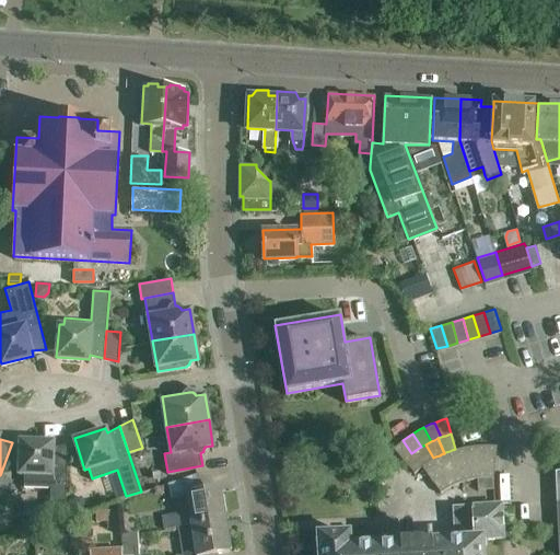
[(21,440),(20,473),(24,473),(23,486),(50,486),(49,521),(66,516),(68,444),(53,446),(53,441),(21,440)]
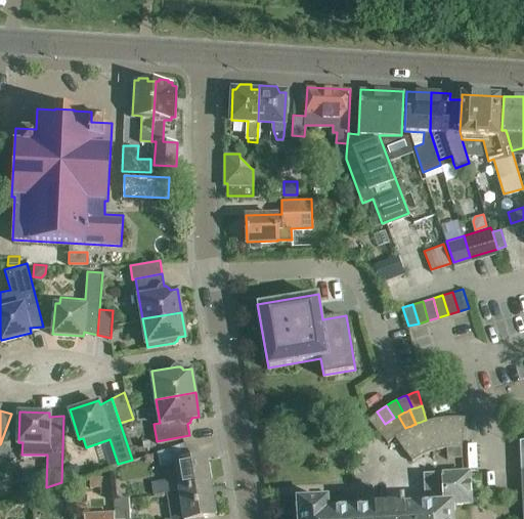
[(367,419),(378,430),(381,427),(385,424),(377,412),(372,416),(367,419)]
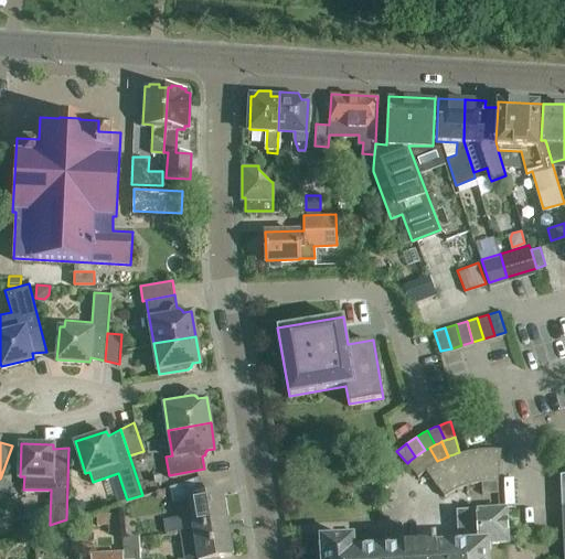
[(427,468),(429,466),(433,464),(435,463),(437,461),(429,448),(425,450),(423,451),(419,453),(418,454),(427,468)]
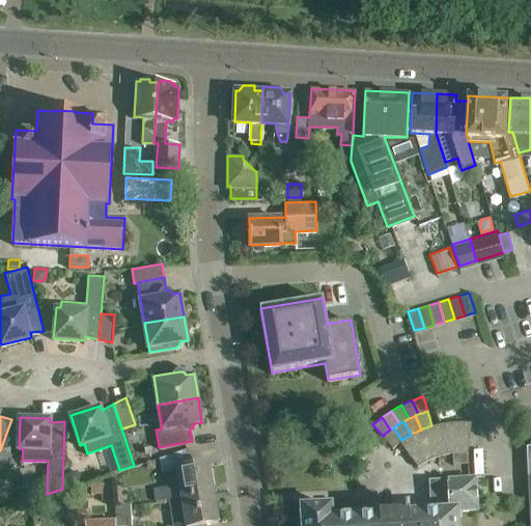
[(449,422),(451,437),(456,437),(460,437),(460,421),(456,421),(449,422)]
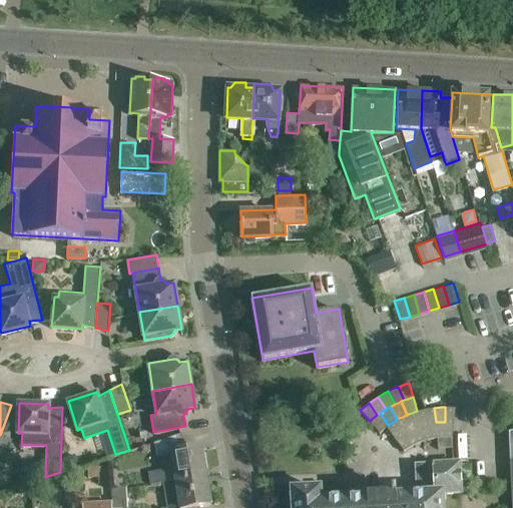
[(445,407),(445,422),(449,422),(454,422),(455,408),(451,407),(445,407)]
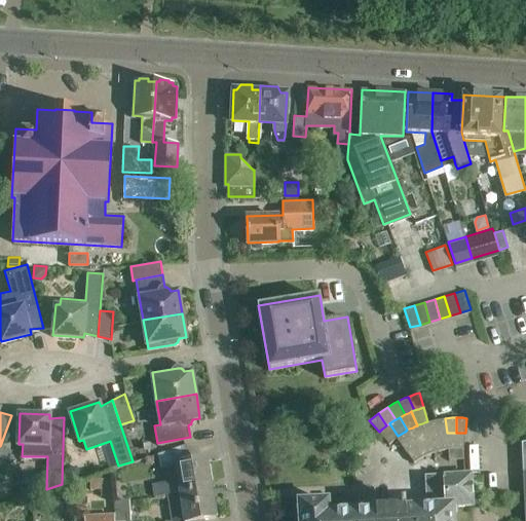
[(435,419),(438,435),(441,434),(447,433),(445,418),(441,418),(435,419)]
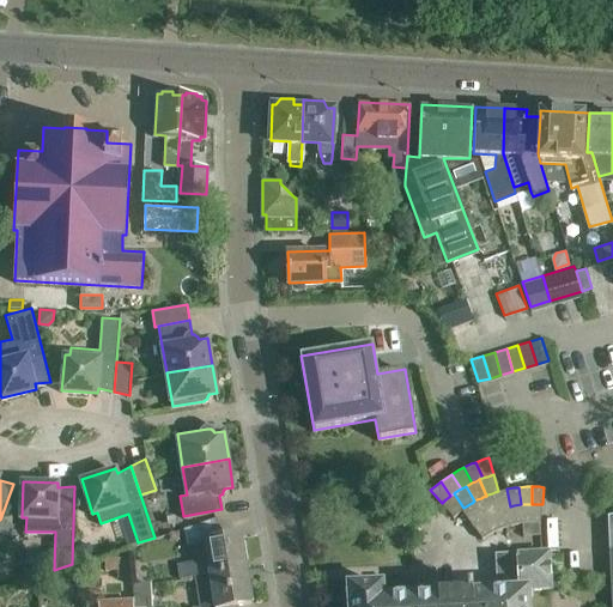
[(495,492),(501,509),(505,508),(510,507),(507,489),(501,491),(498,491),(495,492)]
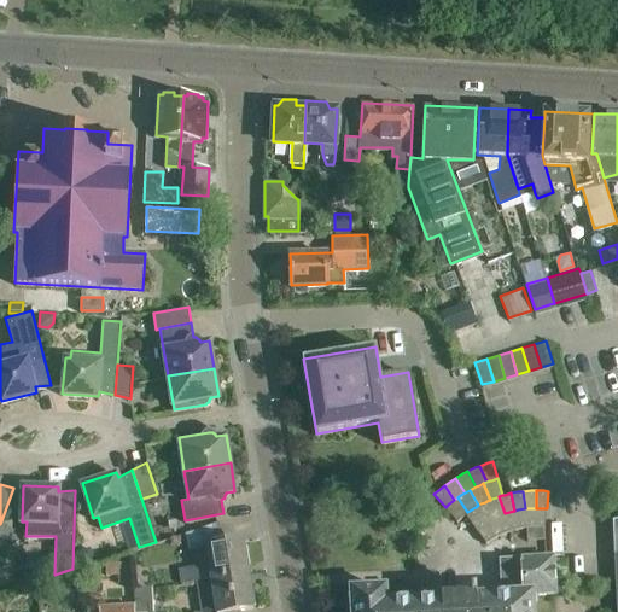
[(487,501),(494,517),(501,514),(505,513),(499,496),(496,497),(491,499),(490,500),(487,501)]
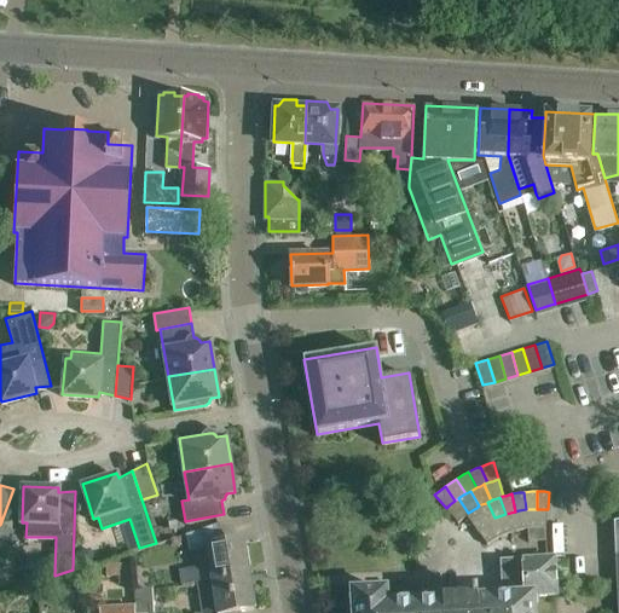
[(462,518),(466,514),(468,513),(458,498),(455,501),(450,504),(446,508),(457,521),(462,518)]
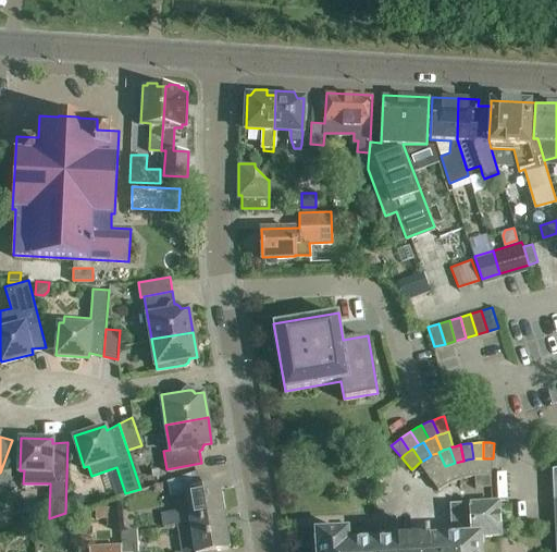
[(429,457),(437,470),(442,468),(445,466),(438,452),(437,453),(433,454),(431,455),(429,457)]
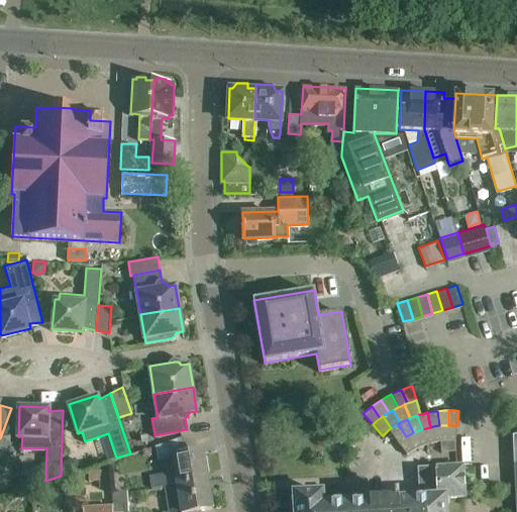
[(389,429),(398,441),(403,438),(406,436),(398,424),(396,425),(393,427),(391,428),(389,429)]
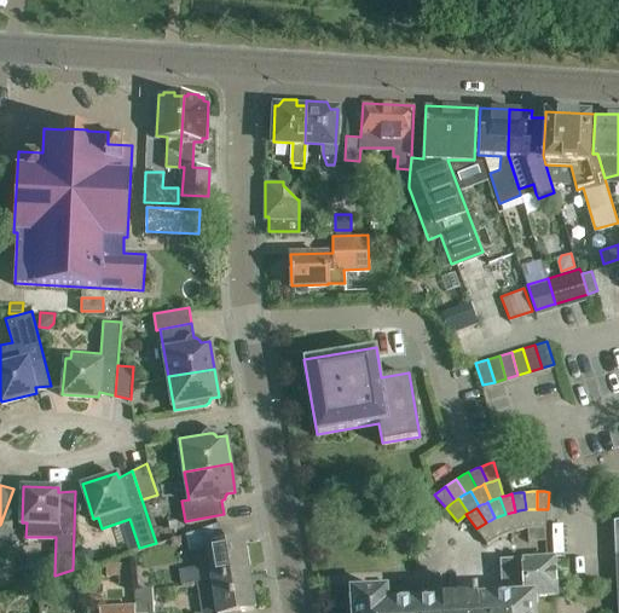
[(519,510),(515,512),(519,528),(524,527),(527,527),(526,509),(519,510)]
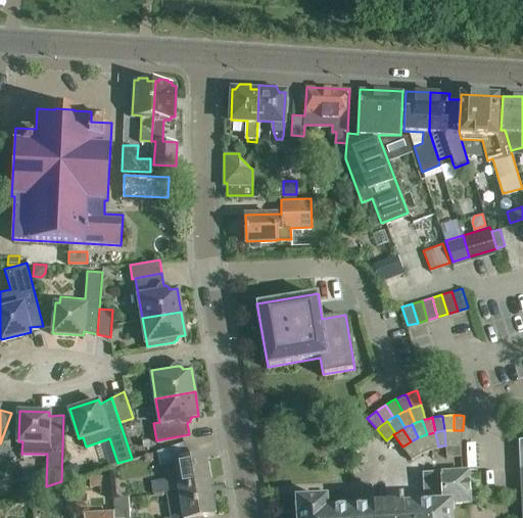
[(449,430),(444,430),(445,445),(450,444),(454,444),(454,430),(449,430)]
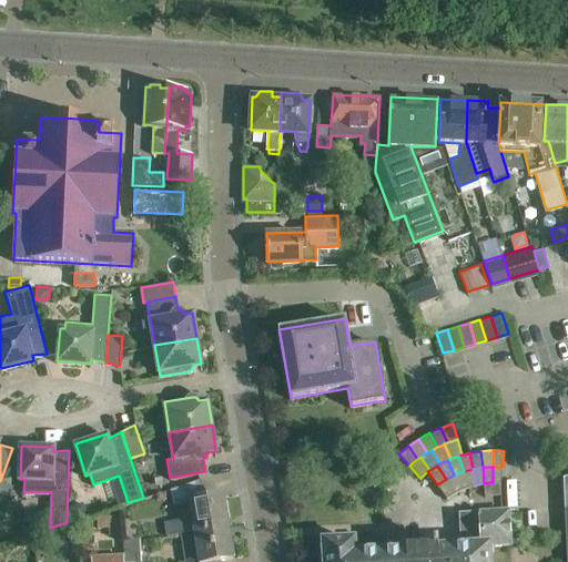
[(497,467),(493,467),(493,482),(496,482),(499,483),(500,483),(503,467),(497,467)]
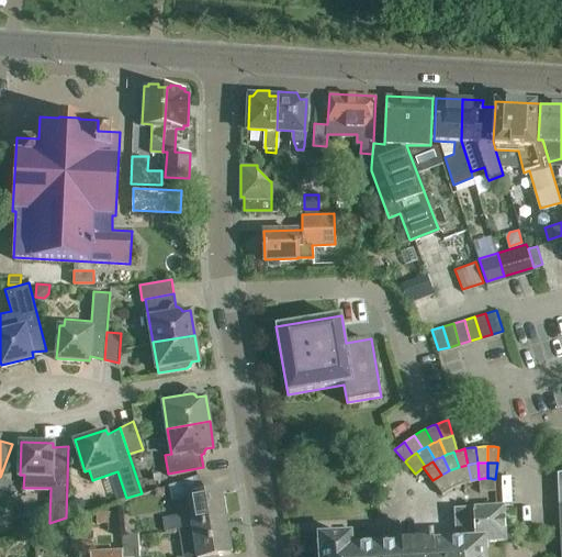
[(463,466),(459,467),(463,482),(469,480),(471,480),(468,465),(463,466)]
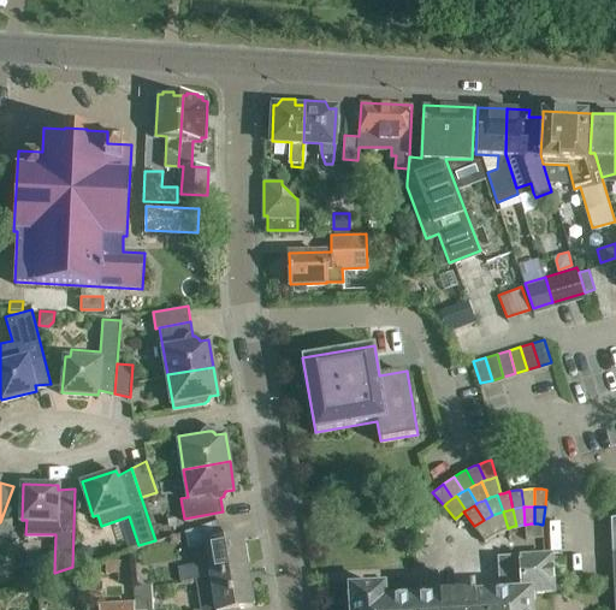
[(499,513),(492,515),(499,531),(504,529),(508,528),(503,511),(499,513)]
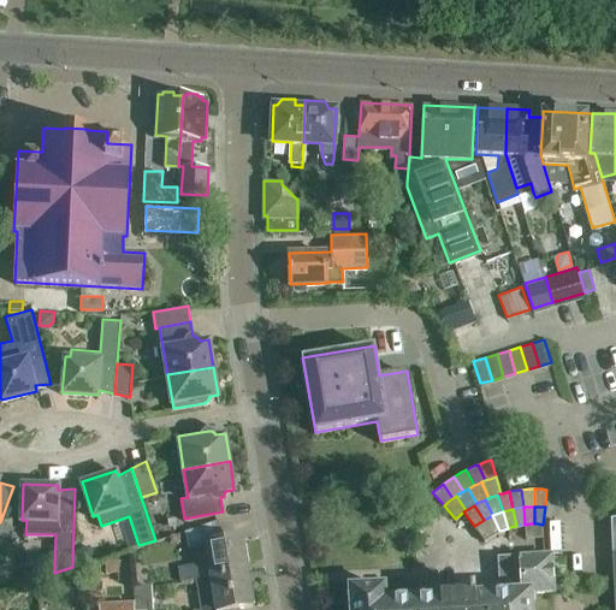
[(489,517),(484,520),(492,536),(495,533),(499,531),(492,515),(489,517)]
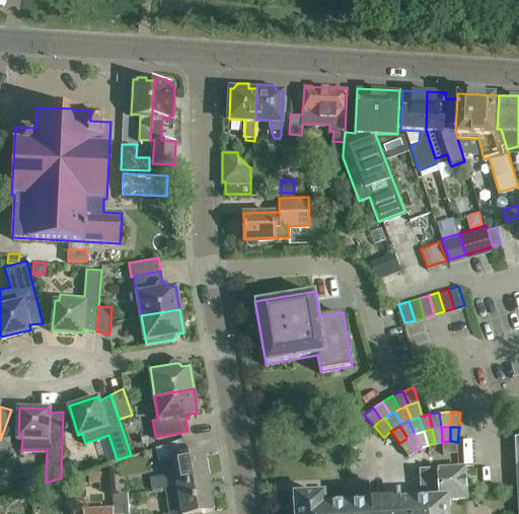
[(164,458),(169,487),(208,481),(205,464),(207,464),(205,455),(204,455),(203,451),(189,453),(181,437),(155,447),(159,460),(164,458)]
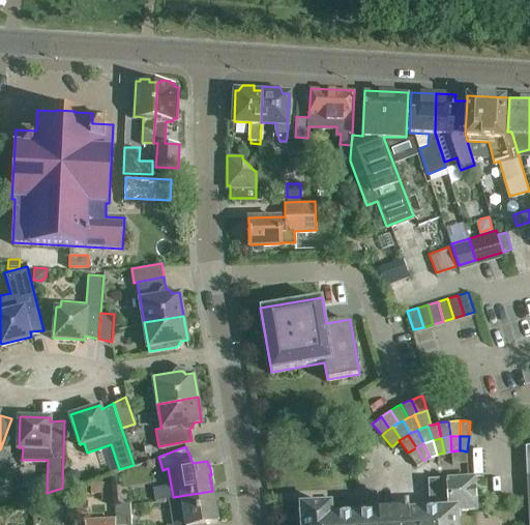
[(413,449),(408,453),(417,465),(420,463),(423,461),(416,447),(413,449)]
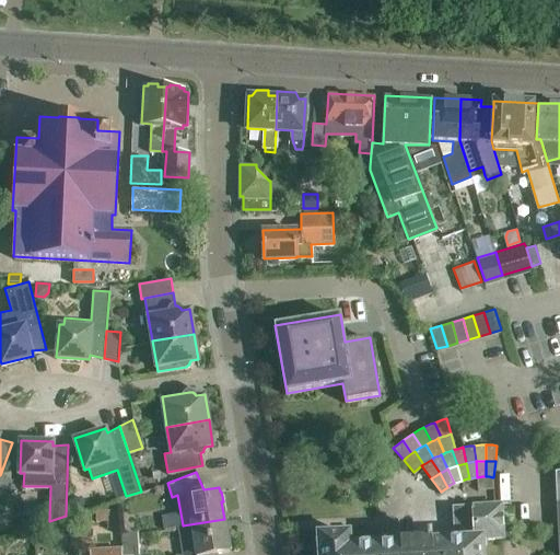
[(1,474),(0,477),(0,485),(10,488),(13,478),(1,474)]
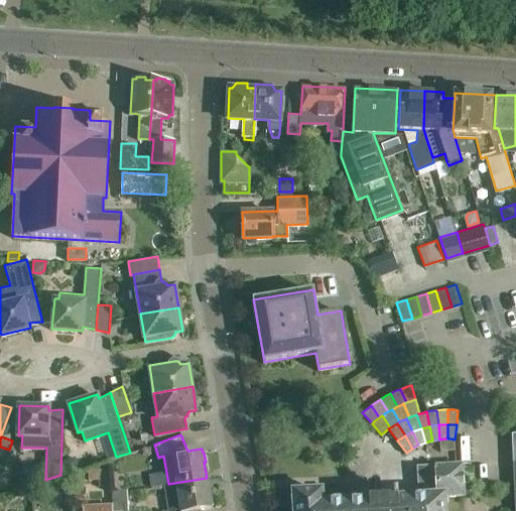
[(75,456),(63,460),(68,472),(80,467),(75,456)]
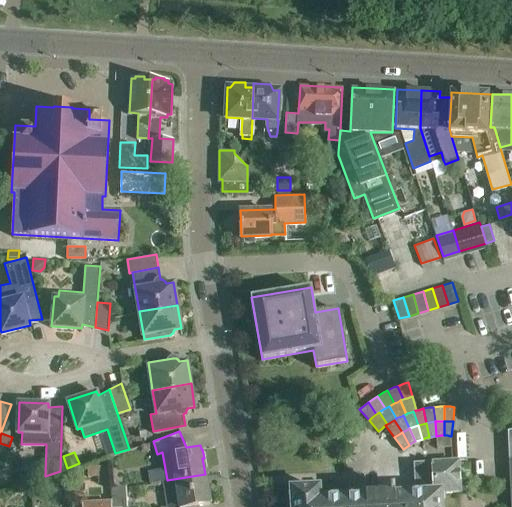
[(460,491),(458,460),(414,462),(416,492),(394,493),(394,491),(391,491),(391,493),(320,497),(319,486),(290,488),(291,506),(441,506),(441,492),(460,491)]
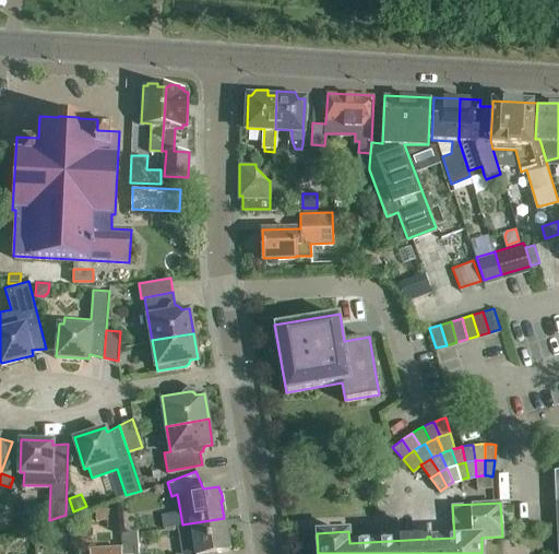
[(115,508),(96,508),(97,520),(109,519),(109,526),(116,526),(115,508)]
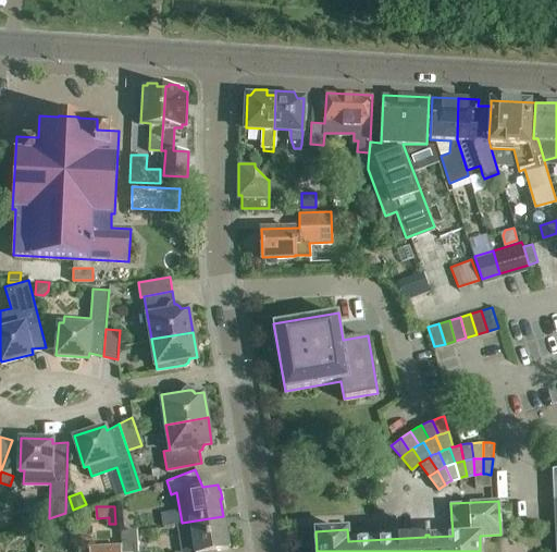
[(214,551),(215,549),(229,547),(227,541),(229,541),(227,531),(226,531),(223,516),(182,523),(177,523),(182,551),(174,550),(174,551),(214,551)]
